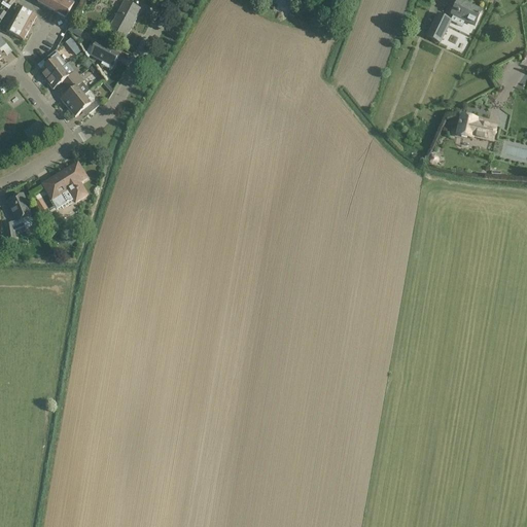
[(47,8),(51,0),(39,0),(38,3),(47,8)]
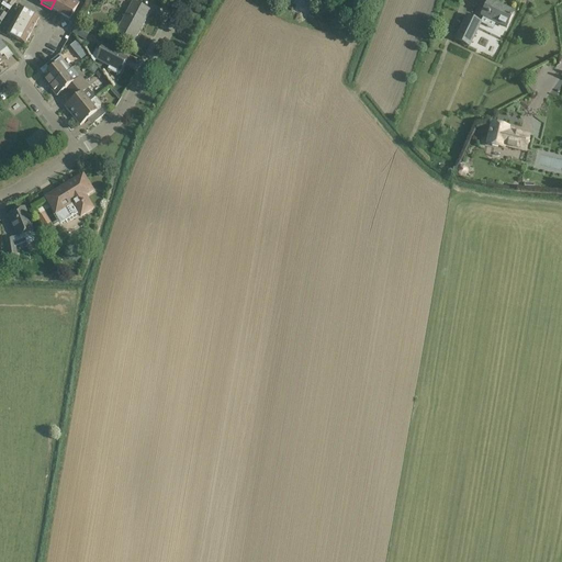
[(55,0),(51,9),(60,14),(68,0),(55,0)]
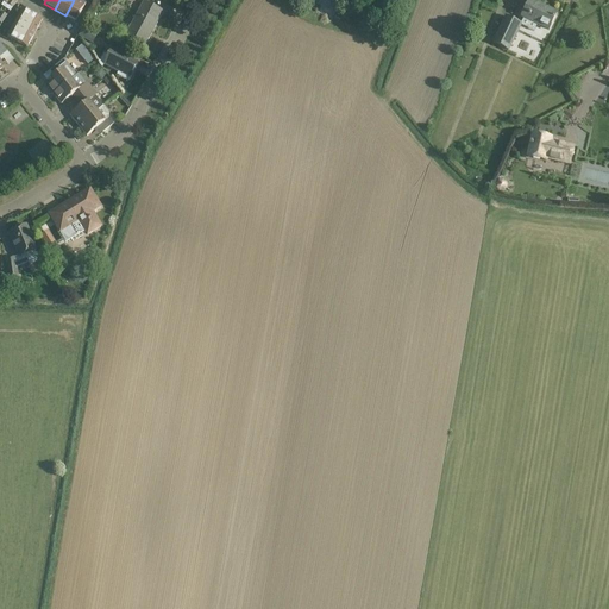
[(76,22),(86,5),(77,0),(74,0),(66,16),(76,22)]
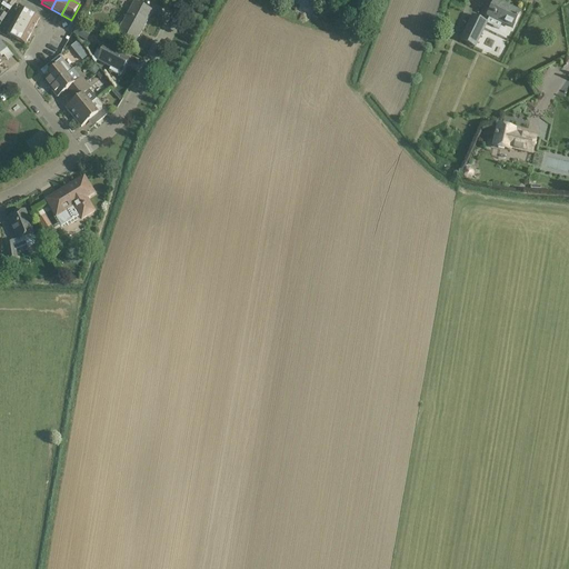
[(512,28),(516,22),(520,12),(495,0),(487,17),(512,28)]
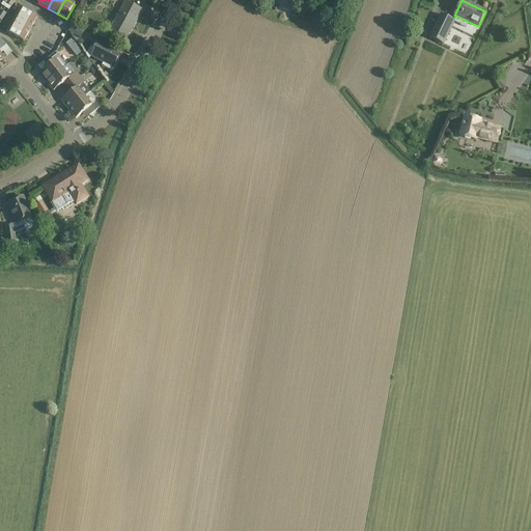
[(110,31),(126,40),(142,10),(126,2),(110,31)]
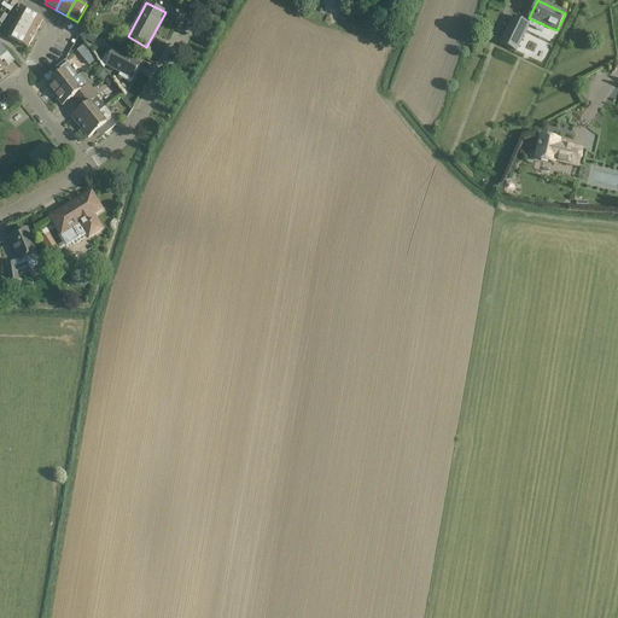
[(9,38),(17,42),(27,48),(42,19),(24,10),(9,38)]
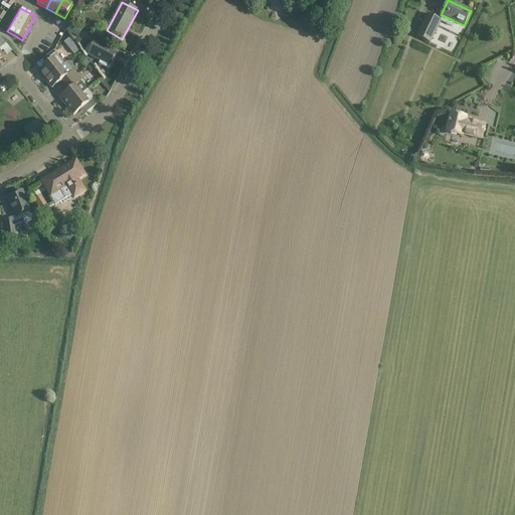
[(430,42),(436,30),(441,21),(427,15),(417,36),(430,42)]
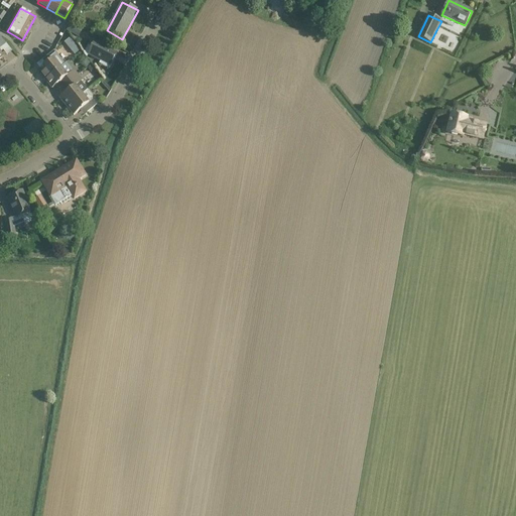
[(67,31),(79,37),(83,29),(71,23),(67,31)]
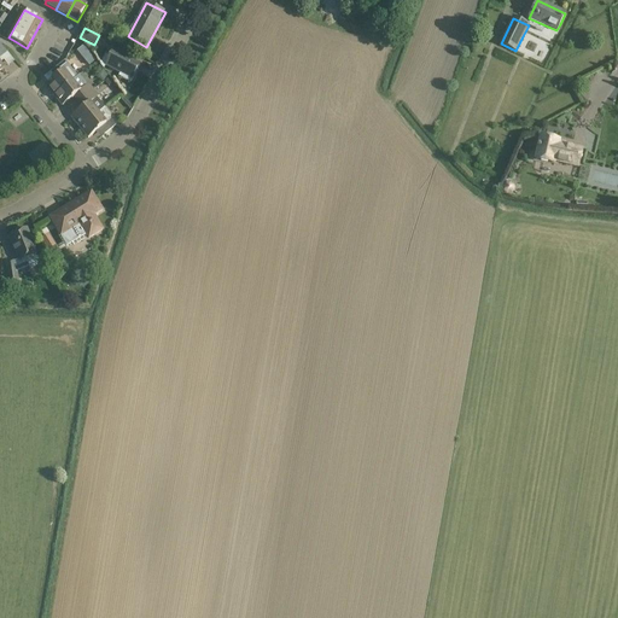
[(140,64),(114,51),(105,65),(121,74),(118,76),(130,83),(140,64)]
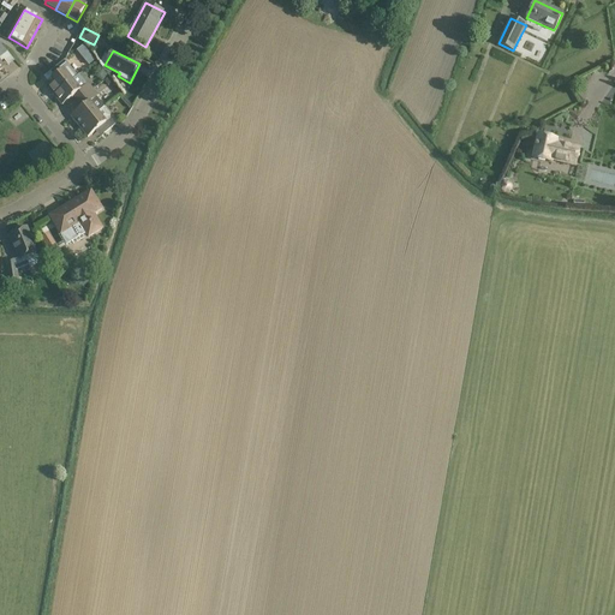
[(90,54),(84,59),(89,65),(95,60),(90,54)]
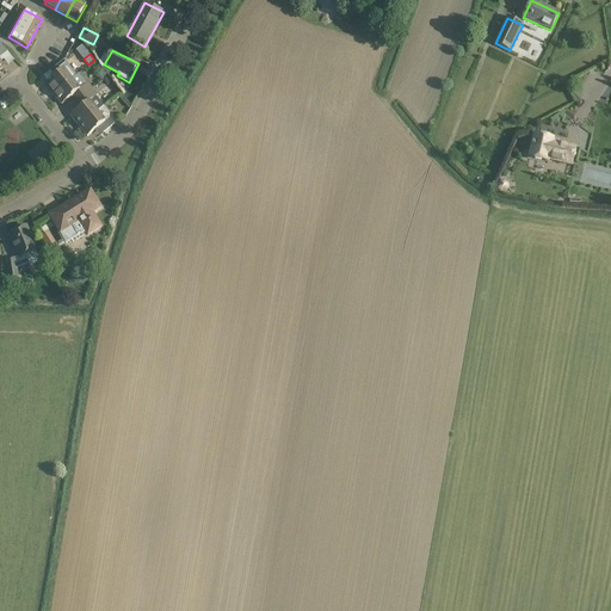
[(63,61),(53,69),(56,75),(45,85),(54,94),(76,76),(63,61)]
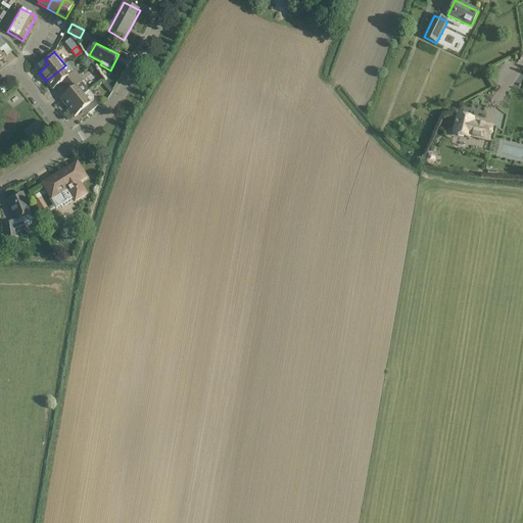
[(65,65),(46,81),(52,90),(62,82),(66,87),(79,77),(75,72),(74,72),(67,63),(66,64),(65,65)]
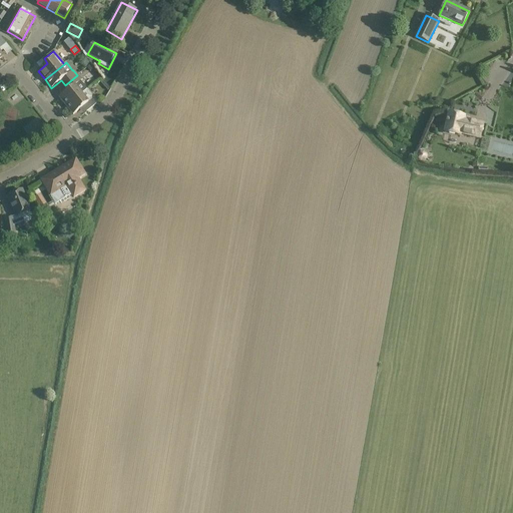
[(77,75),(65,85),(69,90),(59,97),(66,106),(81,94),(75,85),(81,80),(77,75)]
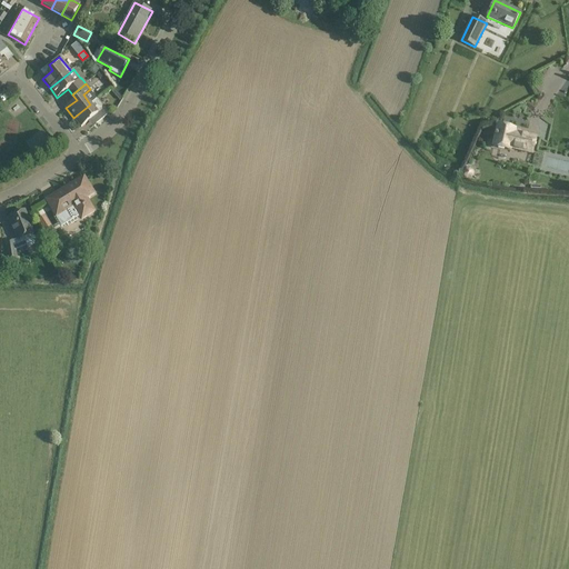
[(81,128),(92,119),(96,125),(107,116),(102,110),(102,107),(97,99),(90,105),(73,118),(81,128)]
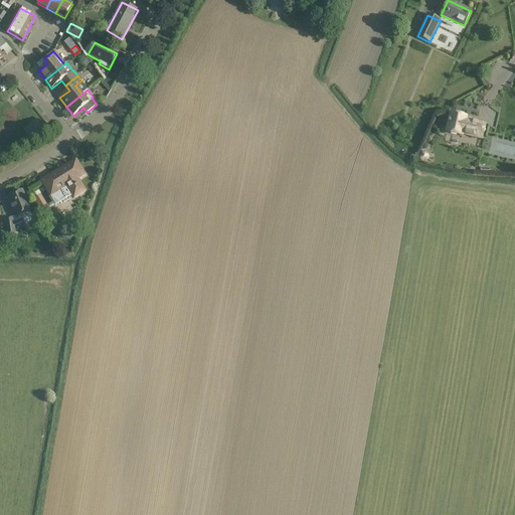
[(487,123),(468,120),(468,117),(449,113),(444,135),(463,139),(464,137),(484,141),(487,123)]
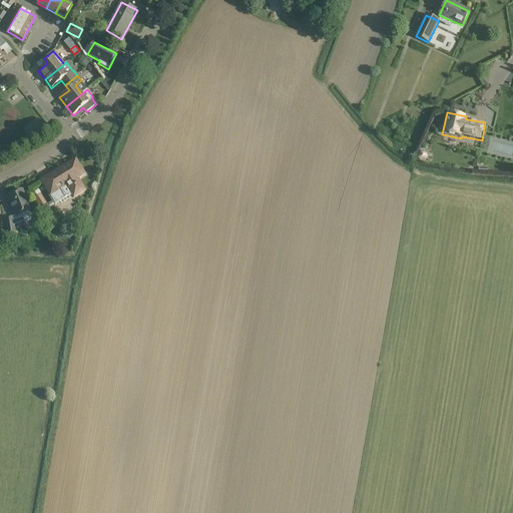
[(417,160),(420,162),(424,161),(427,158),(427,154),(423,151),(419,152),(417,155),(417,160)]
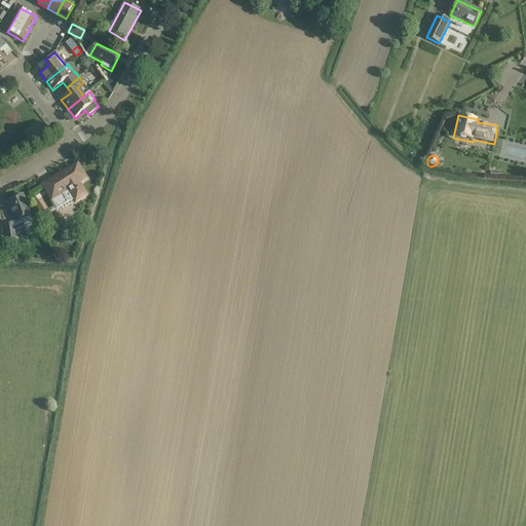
[(57,213),(75,201),(76,203),(87,196),(80,184),(87,179),(77,163),(42,185),(51,200),(50,201),(57,213)]
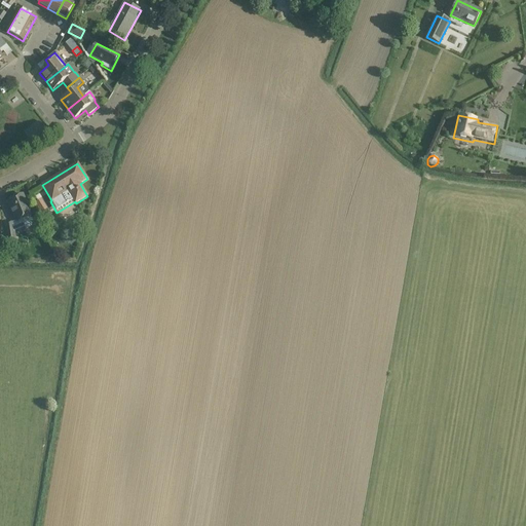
[(8,201),(16,221),(12,223),(5,224),(8,241),(15,240),(14,232),(25,228),(26,229),(35,226),(32,217),(23,195),(8,201)]
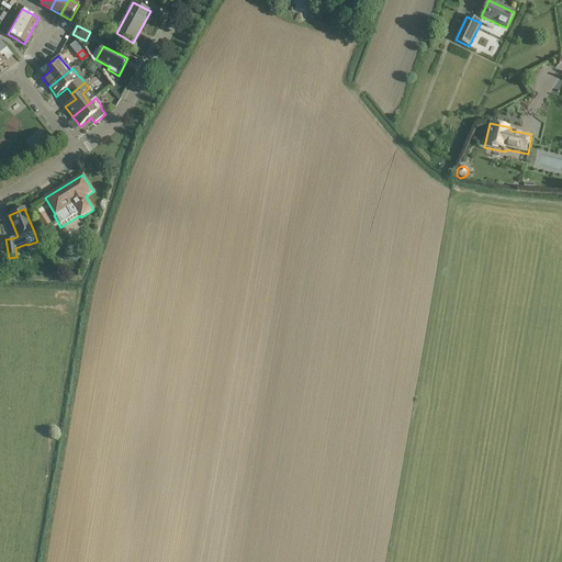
[(45,222),(41,215),(40,212),(35,214),(37,217),(42,224),(40,225),(45,235),(51,231),(46,222),(45,222)]
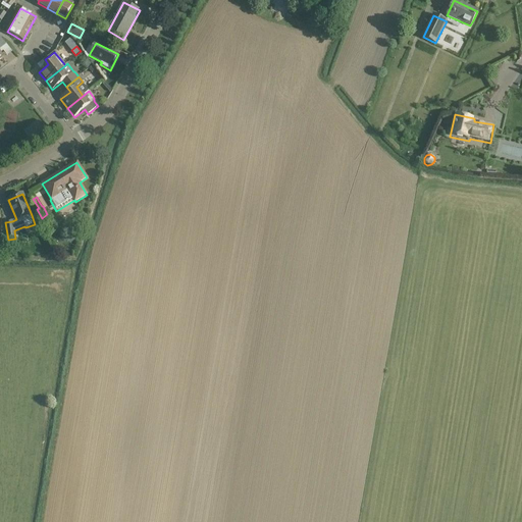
[(44,441),(44,430),(31,430),(30,441),(44,441)]
